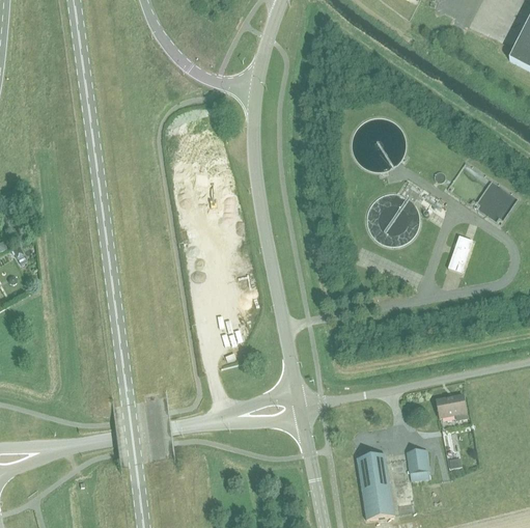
[(529,17),(508,59),(529,70),(529,17)]
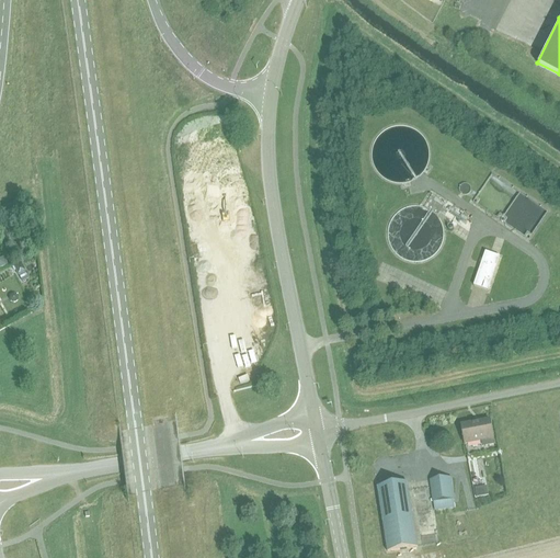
[(492,250),(496,237),(489,234),(483,247),(492,250)]
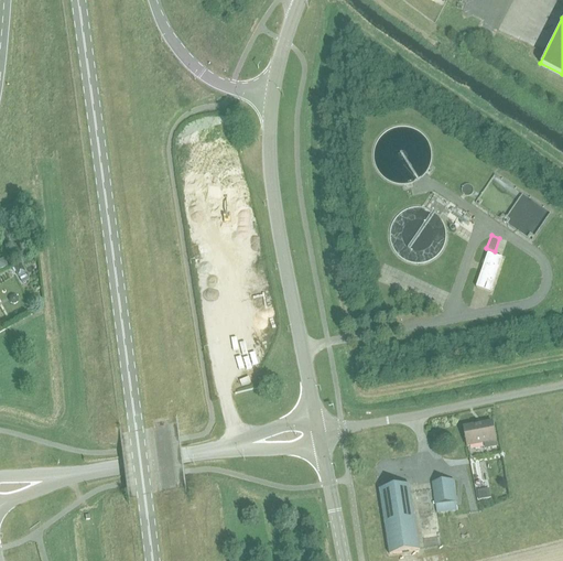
[(480,270),(475,284),(489,290),(501,256),(487,250),(485,257),(483,256),(482,256),(480,260),(484,261),(480,268),(480,269),(480,270)]
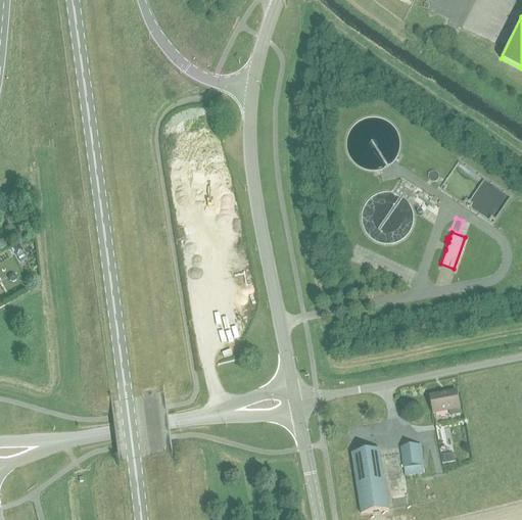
[(19,242),(11,245),(15,254),(24,251),(19,242)]
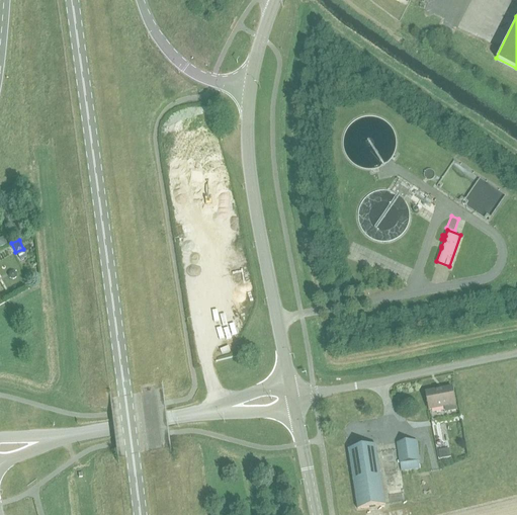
[(440,387),(425,390),(428,408),(443,405),(446,405),(447,410),(455,409),(454,403),(451,384),(443,387),(443,388),(441,388),(440,388),(440,387)]
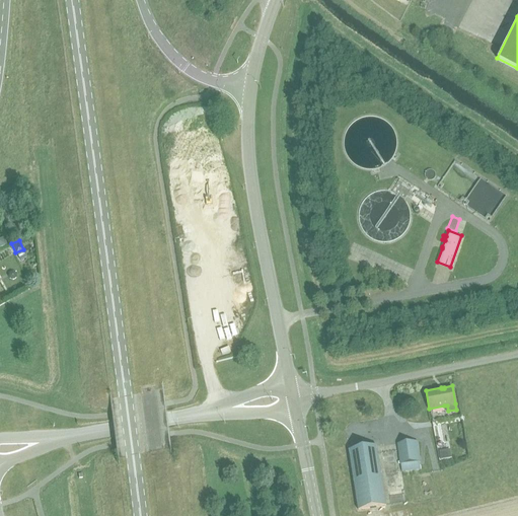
[(420,459),(417,440),(397,443),(399,462),(400,462),(401,469),(420,467),(419,459),(420,459)]
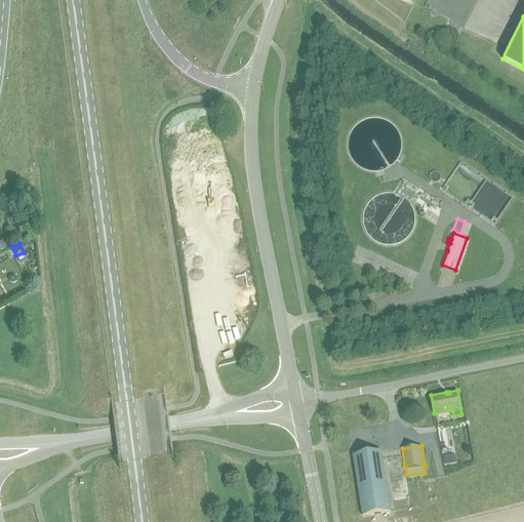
[(362,514),(390,509),(380,449),(353,454),(362,514)]
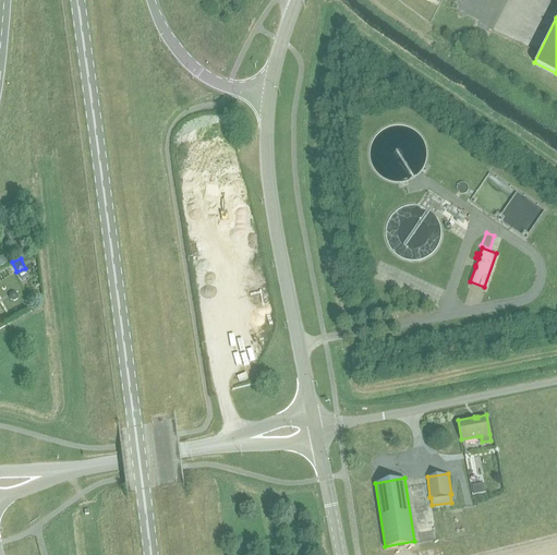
[(483,482),(471,484),(473,493),(484,491),(483,482)]
